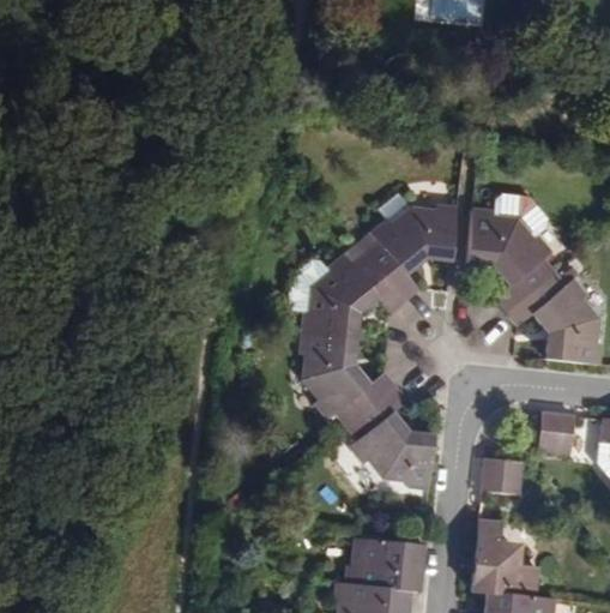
[(509,311),(557,270),(545,256),(553,250),(539,234),(545,229),(545,220),(527,199),(502,197),(493,203),(493,210),(473,208),(467,262),(494,264),(509,284),(496,296),(509,311)]
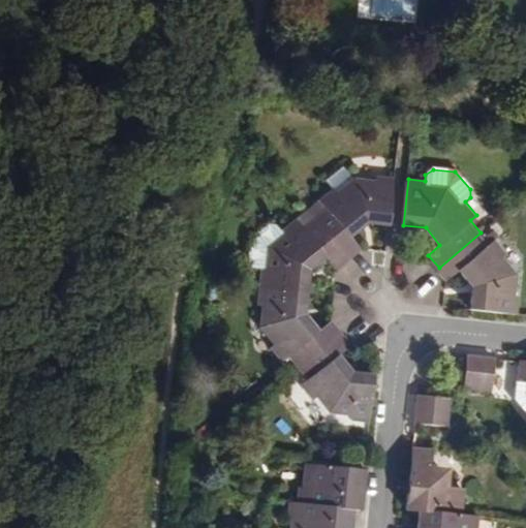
[(314,215),(348,258),(361,248),(349,235),(367,220),(390,224),(395,178),(375,176),(375,181),(353,178),(337,192),(334,188),(319,199),(325,207),(314,215)]
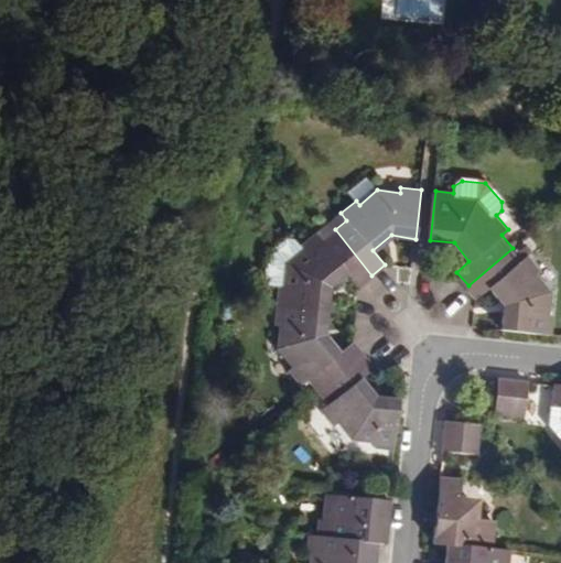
[(276,306),(324,312),(326,288),(345,272),(356,287),(371,275),(335,229),(322,240),(316,233),(300,246),(295,240),(287,239),(265,256),(262,278),(270,287),(278,287),(276,306)]
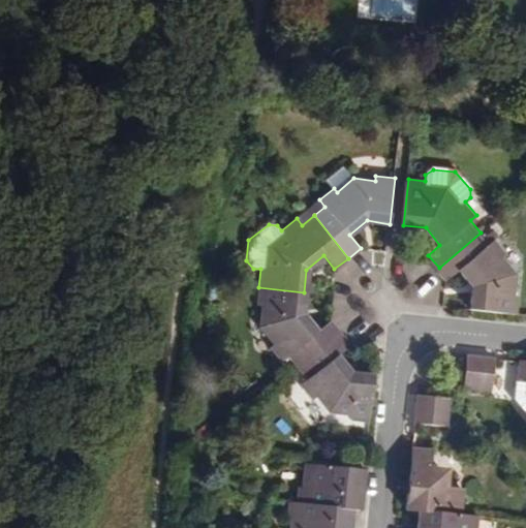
[(481,233),(439,268),(449,279),(461,268),(475,285),(473,307),(519,311),(521,292),(517,292),(519,273),(503,254),(507,250),(496,238),(490,243),(481,233)]
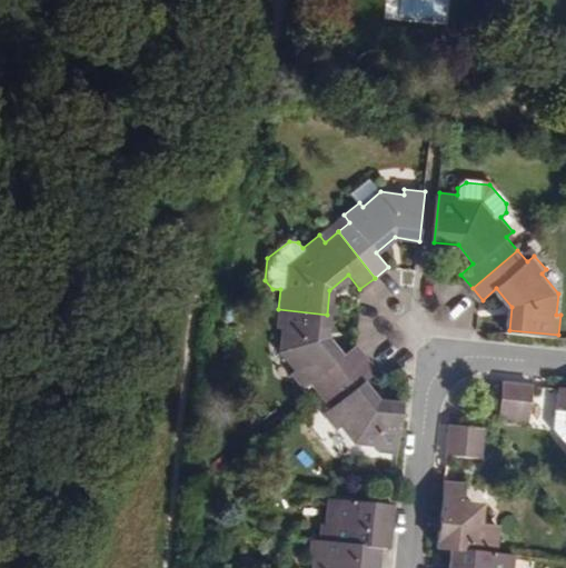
[(310,381),(320,394),(364,358),(355,346),(340,356),(324,337),(327,315),(278,309),(276,329),(280,329),(278,351),(295,369),(290,374),(303,388),(310,381)]
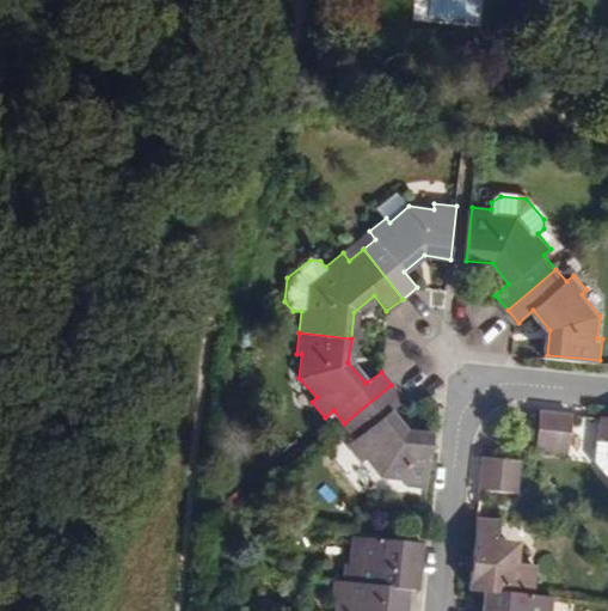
[(403,399),(391,385),(344,423),(355,438),(348,444),(361,459),(366,457),(381,476),(406,480),(406,484),(428,487),(434,434),(406,431),(391,411),(403,399)]
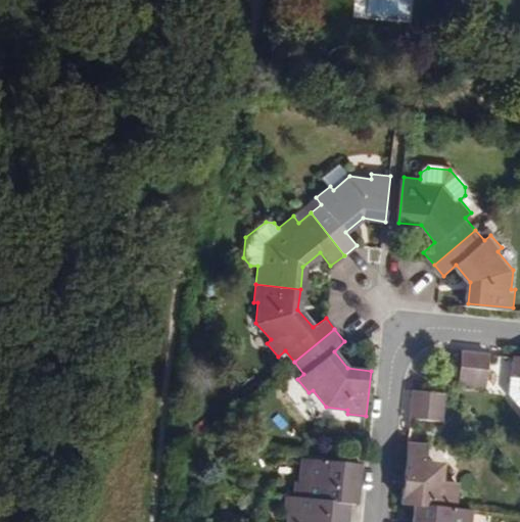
[(489,351),(462,348),(459,378),(486,381),(489,351)]
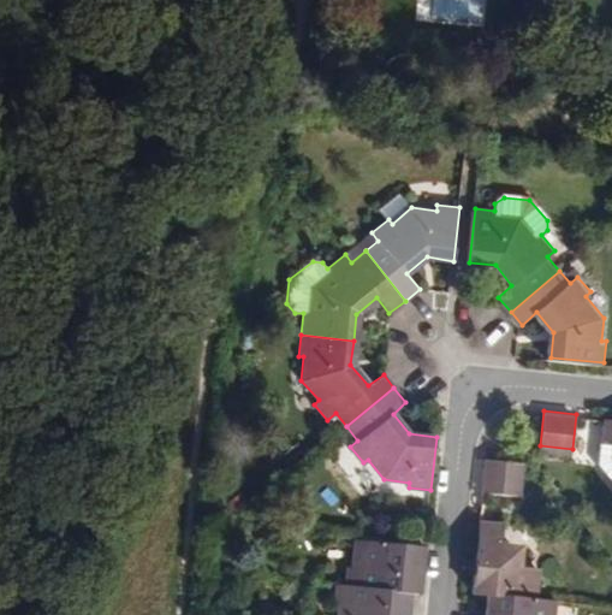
[(611,418),(608,418),(606,442),(602,442),(601,461),(611,472),(611,418)]
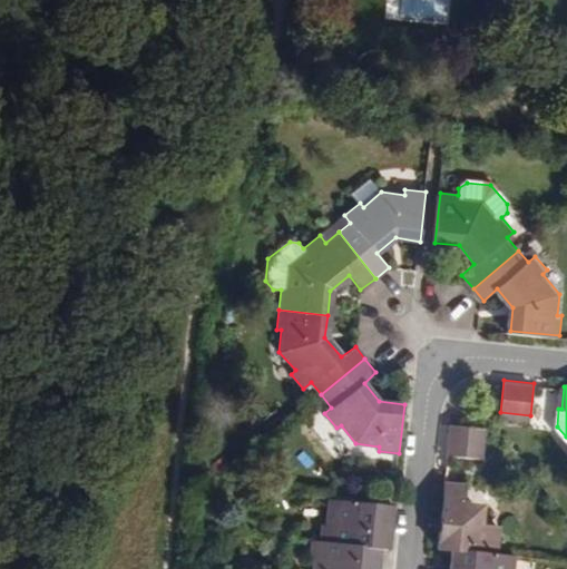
[(484,425),(452,423),(449,453),(481,457),(484,425)]
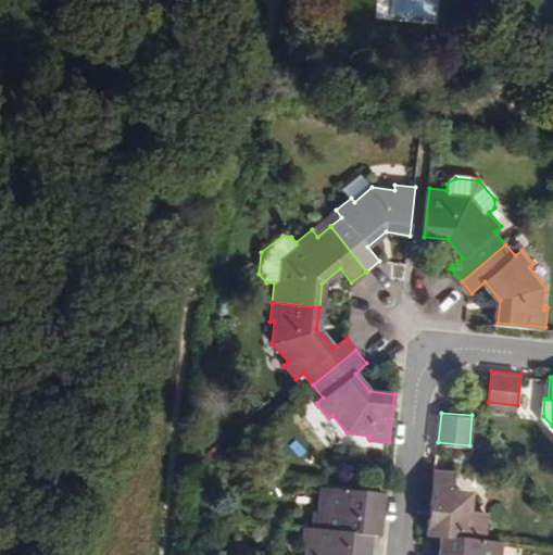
[(442,534),(482,539),(486,511),(473,509),(474,496),(468,490),(454,488),(456,470),(436,469),(428,533),(442,534)]
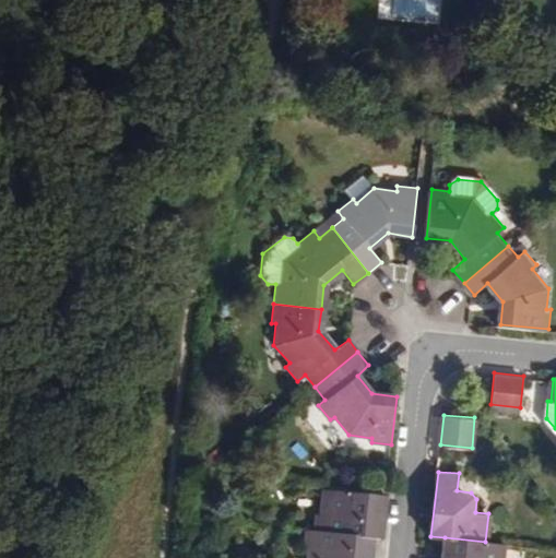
[(315,532),(371,537),(381,538),(386,497),(323,490),(321,515),(316,515),(315,532)]
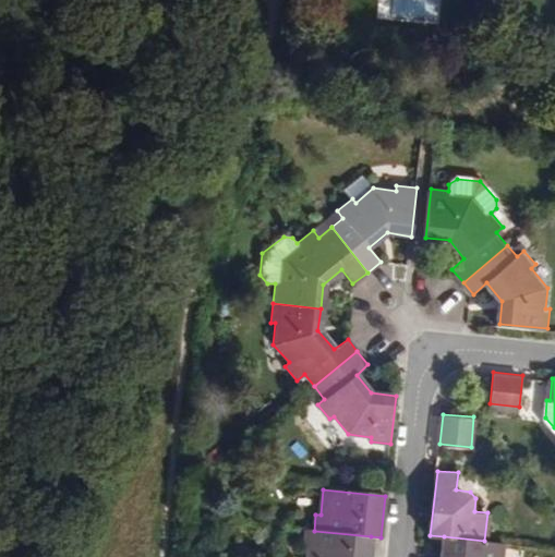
[(308,556),(369,556),(371,536),(314,531),(305,530),(304,546),(309,546),(308,556)]
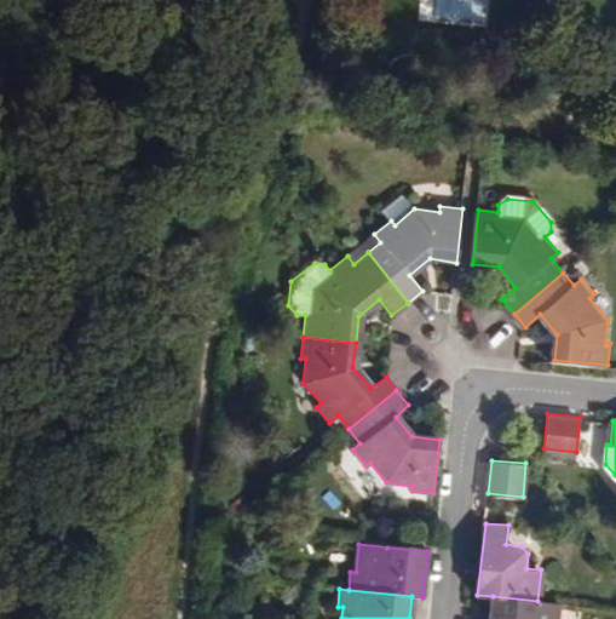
[(537,601),(493,596),(489,618),(557,618),(559,603),(537,601)]
